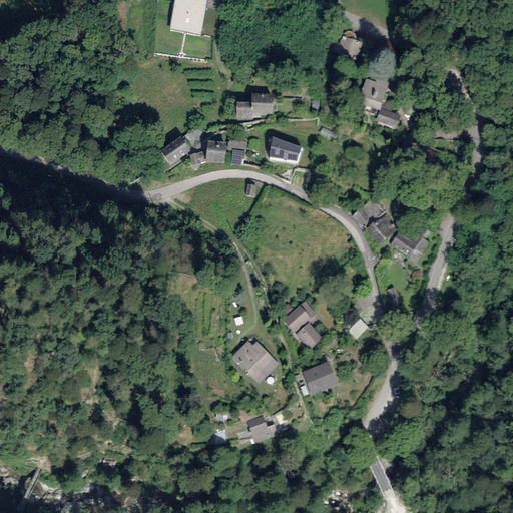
[(200,35),(206,0),(174,0),(169,29),(200,35)]
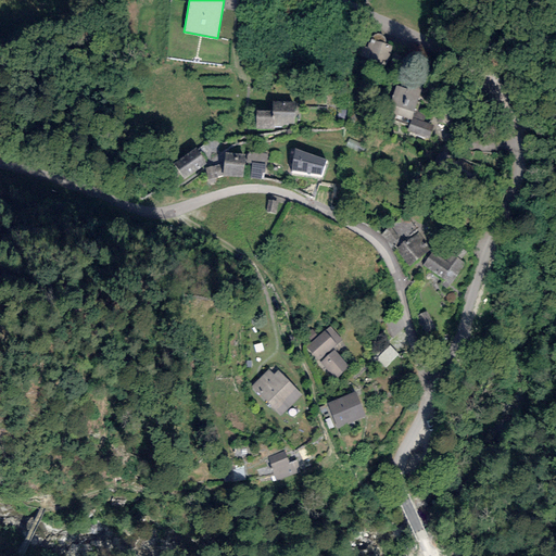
[(396,47),(370,38),(364,59),(390,67),(396,47)]
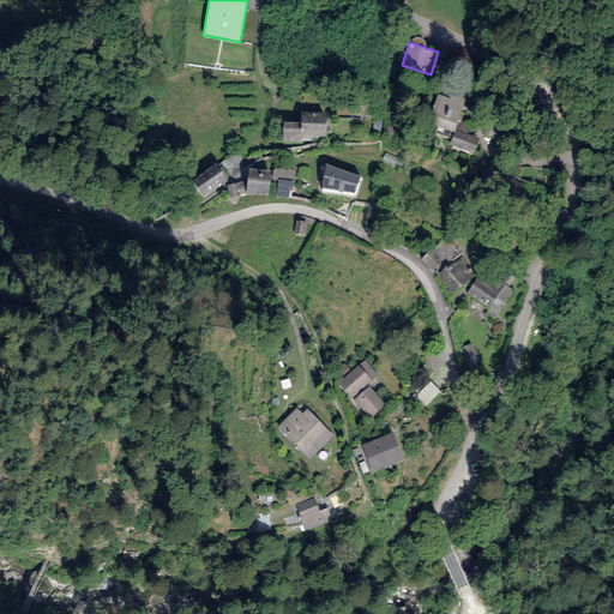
[(464,100),(451,95),(450,98),(437,95),(428,122),(455,131),(457,122),(464,100)]
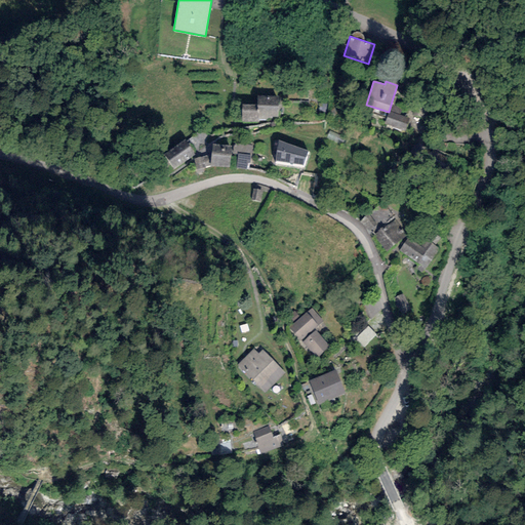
[(256,105),(242,105),(242,122),(259,122),(259,119),(273,120),(273,117),(278,117),(279,96),(257,95),(256,105)]
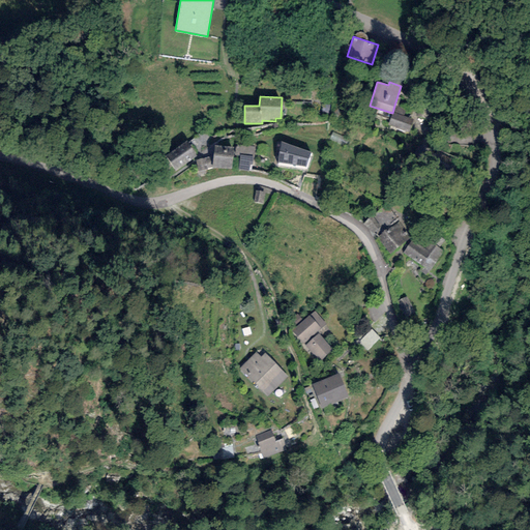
[(406,109),(394,106),(392,113),(388,124),(409,131),(413,119),(403,116),(406,109)]
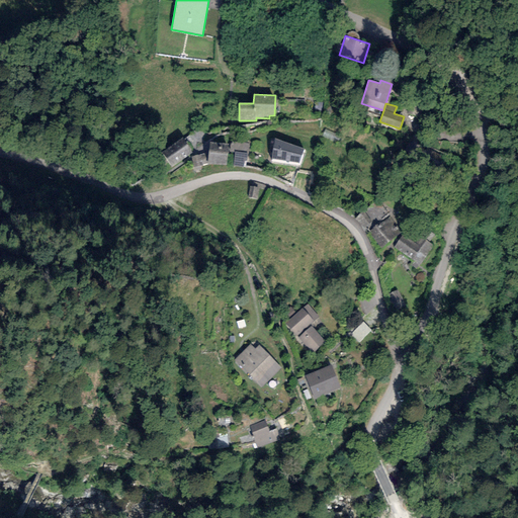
[(183,138),(162,153),(171,167),(192,153),(183,138)]
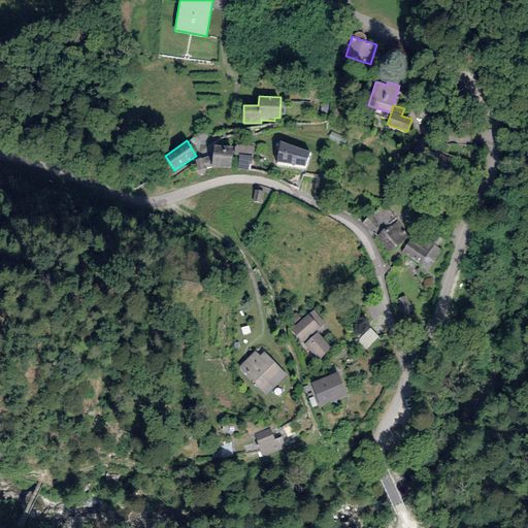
[(310,152),(279,141),(277,162),(304,167),(310,152)]
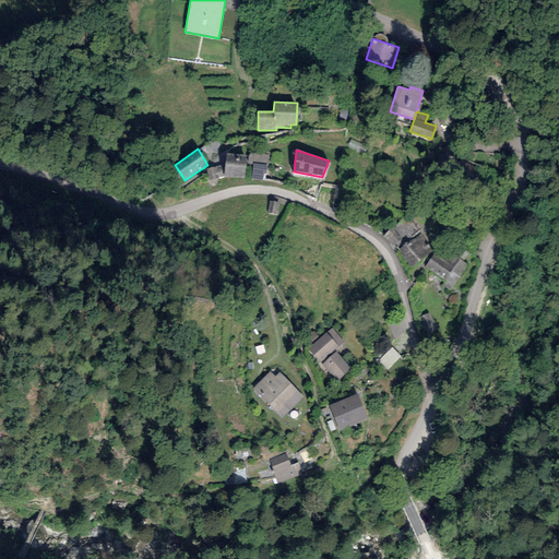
[(246,155),(226,153),(224,177),(244,178),(246,155)]
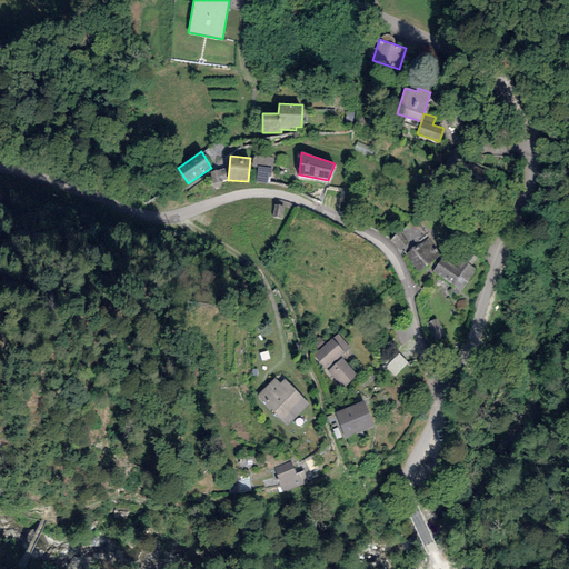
[(273,158),(253,156),(252,168),(258,169),(257,182),(271,183),(273,158)]
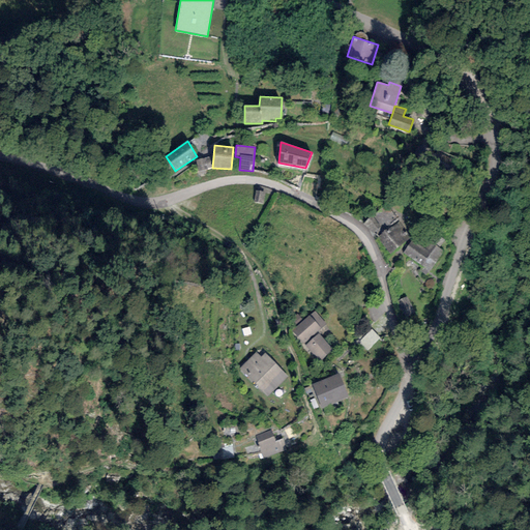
[(209,156),(195,160),(198,172),(212,168),(209,156)]
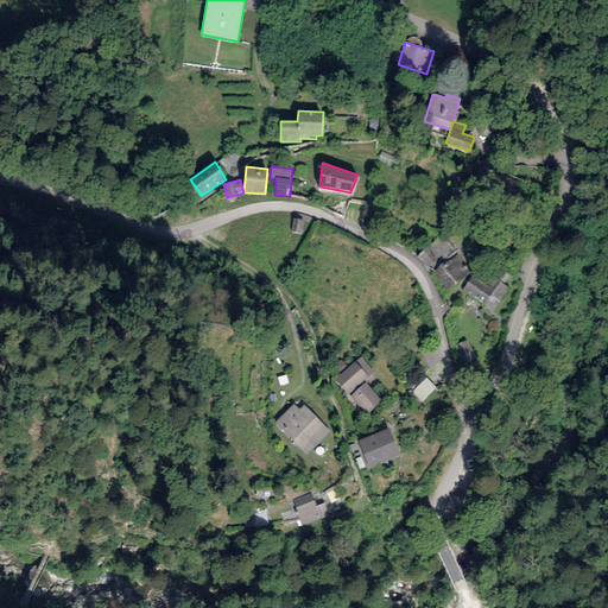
[(426,268),(436,260),(426,248),(417,257),(426,268)]
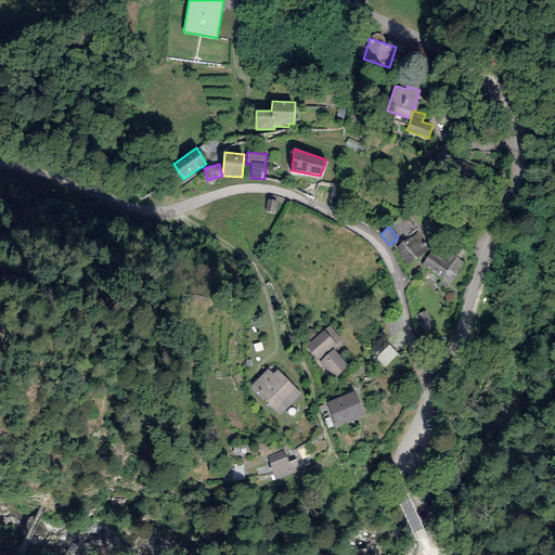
[(408,267),(430,249),(416,232),(394,249),(408,267)]
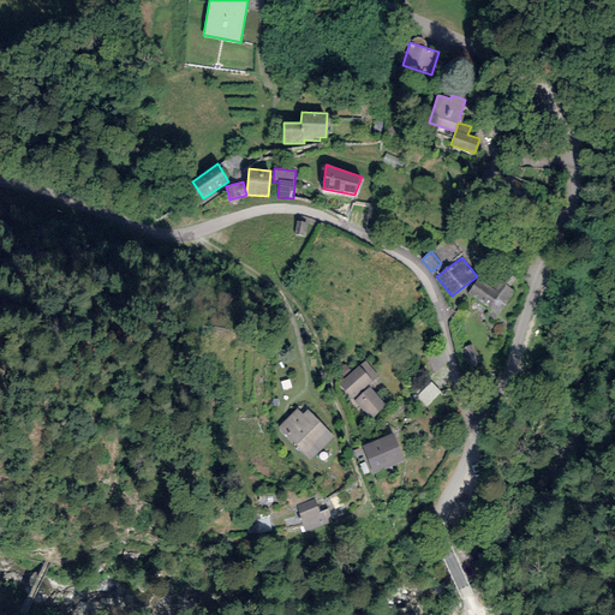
[(499,315),(515,293),(499,281),(494,287),(479,276),(467,293),(499,315)]
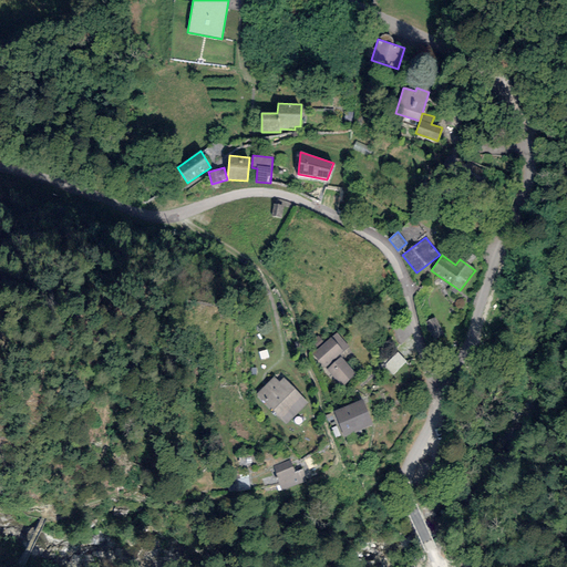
[(342,387),(357,373),(341,357),(350,348),(337,332),(312,356),(342,387)]
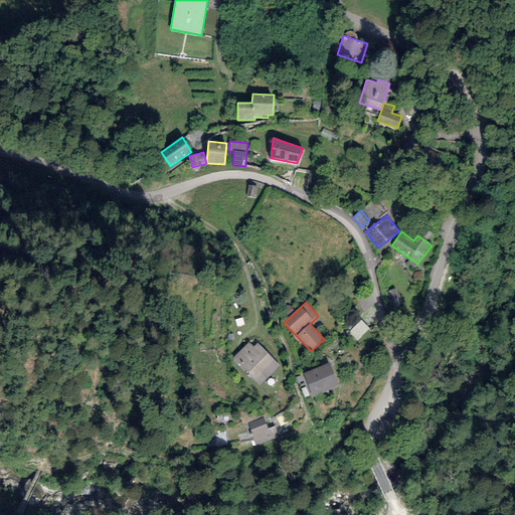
[(280,366),(258,343),(253,347),(249,342),(232,357),(260,385),(280,366)]
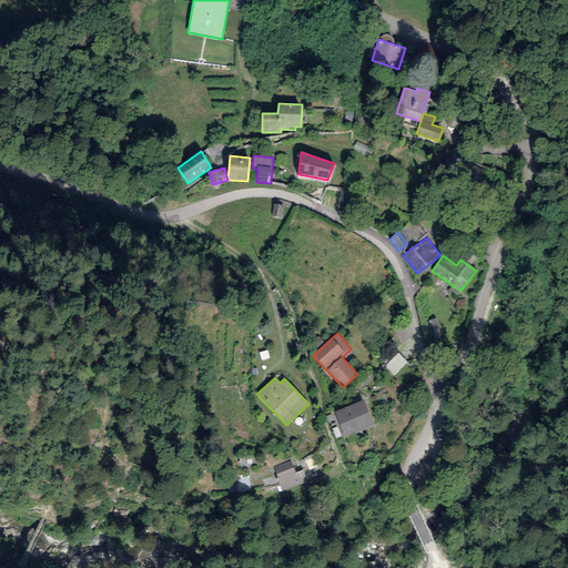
[(363,401),(335,412),(345,437),(373,426),(363,401)]
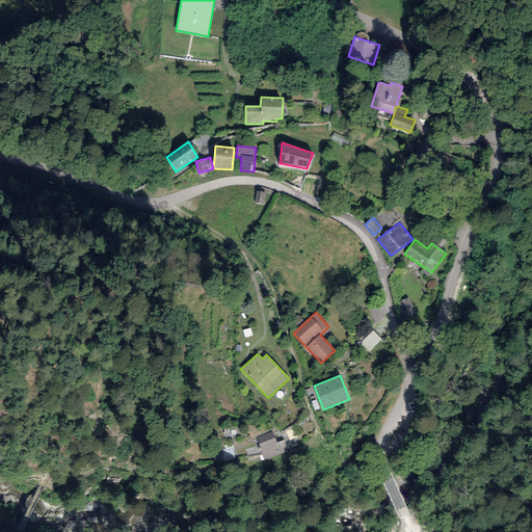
[(273,432),(257,437),(264,459),(288,451),(284,440),(277,443),(273,432)]
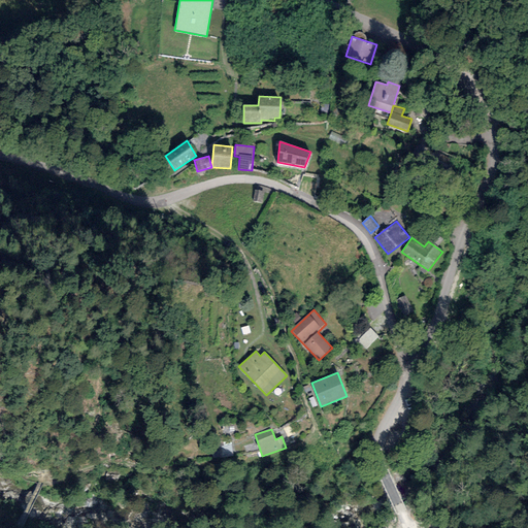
[(230,442),(221,442),(222,456),(230,456),(230,442)]
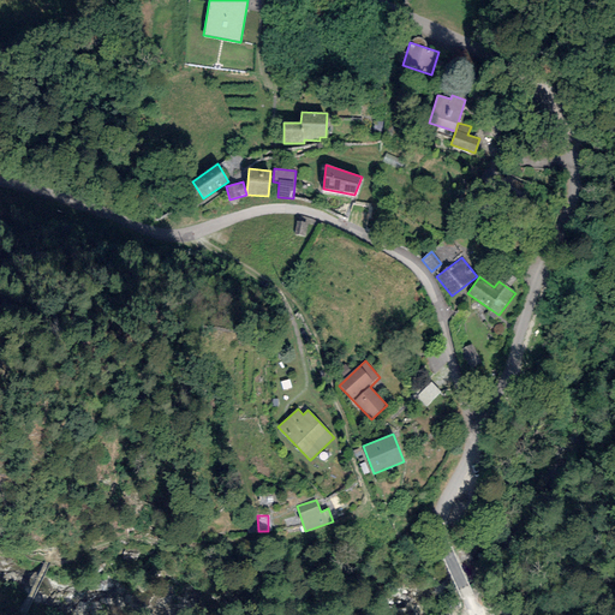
All buildings are outlined.
